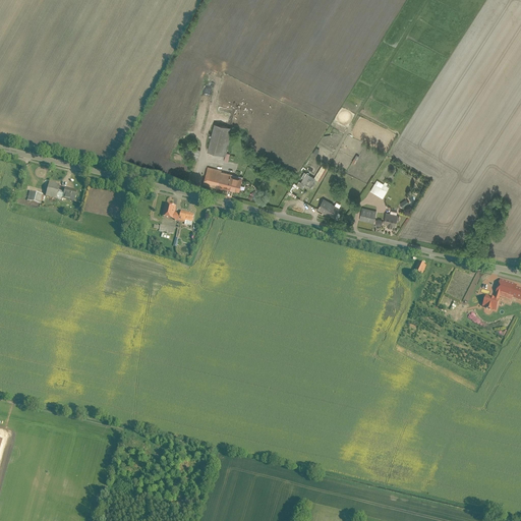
[(231,154),(227,154),(233,128),(215,124),(209,152),(226,156),(225,161),(229,162),(231,154)]
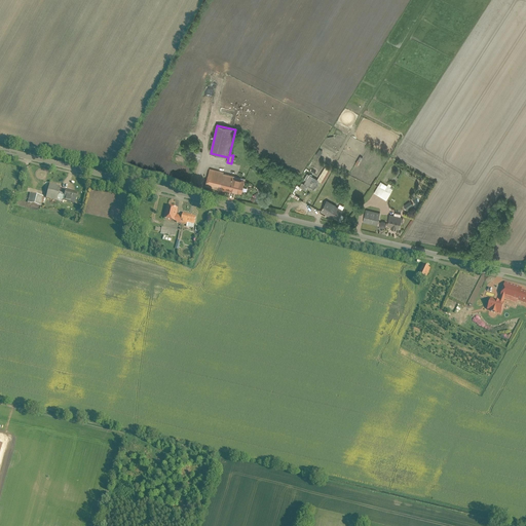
[(200,161),(203,152),(195,149),(192,155),(197,157),(196,160),(200,161)]
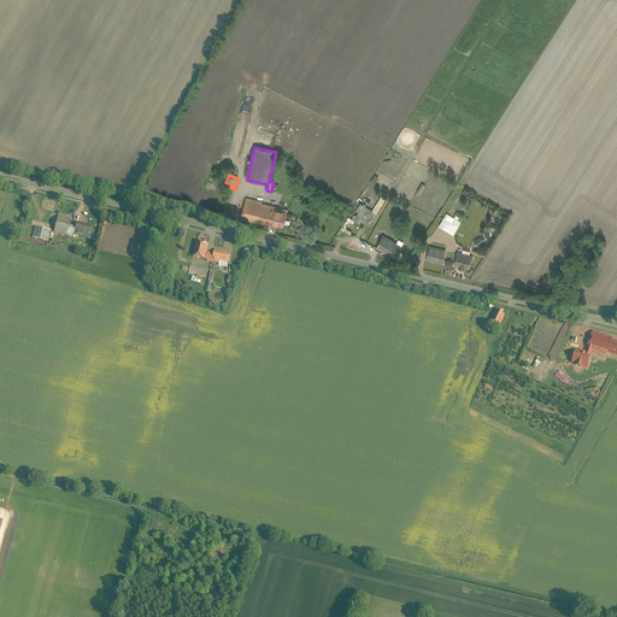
[(263,201),(246,198),(241,221),(258,224),(258,222),(285,228),(288,210),(263,204),(263,201)]
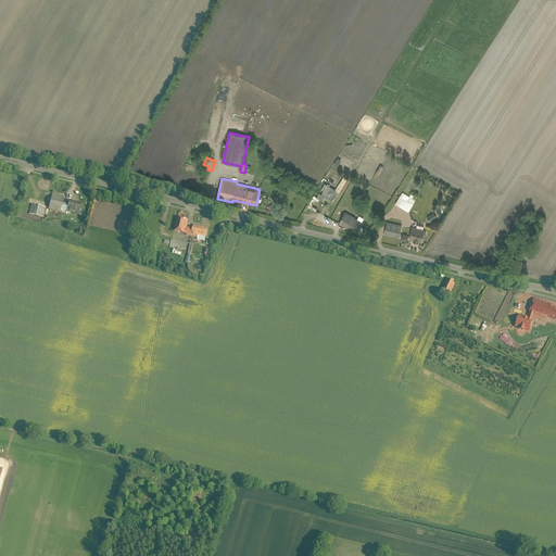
[(328,185),(321,196),(332,201),(338,190),(328,185)]
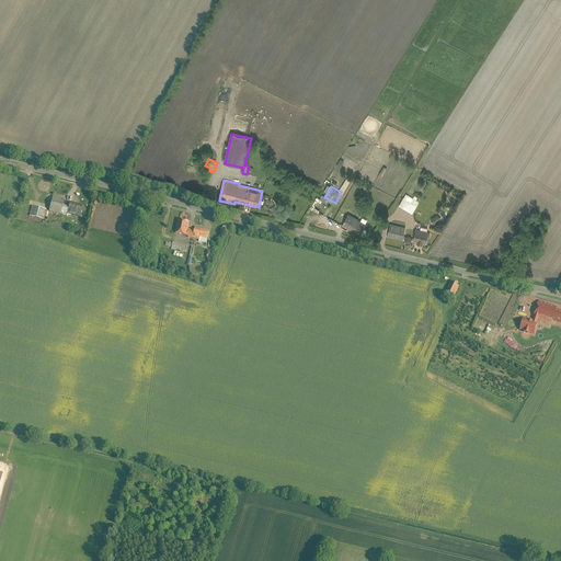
[(407,194),(400,206),(413,214),(420,202),(407,194)]
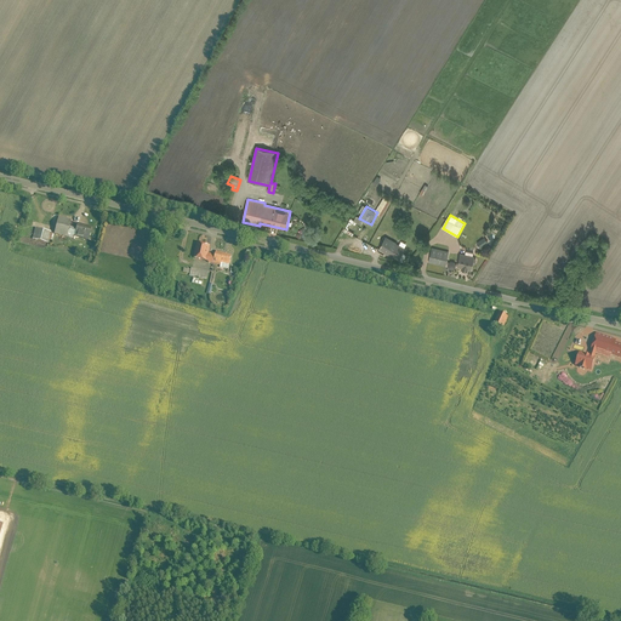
[(72,221),(60,218),(56,234),(68,238),(72,221)]
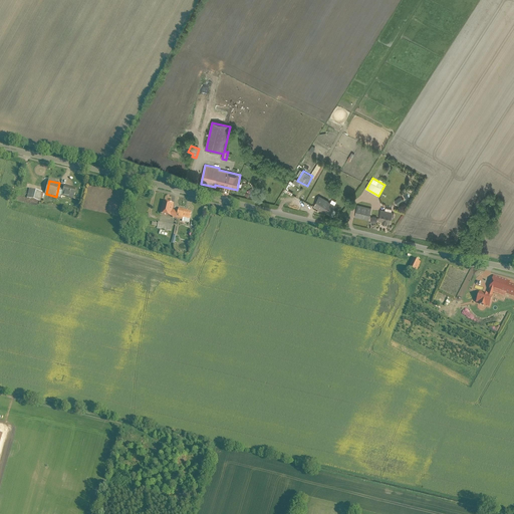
[(64,187),(62,196),(73,199),(76,189),(64,187)]
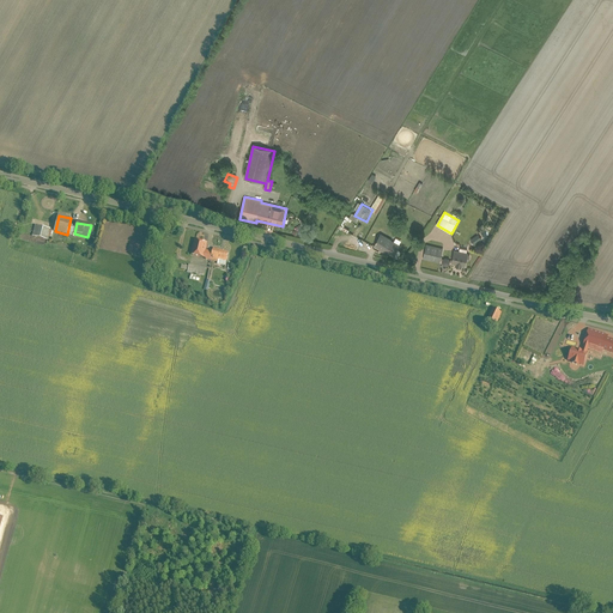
[(50,229),(36,225),(34,237),(48,241),(50,229)]
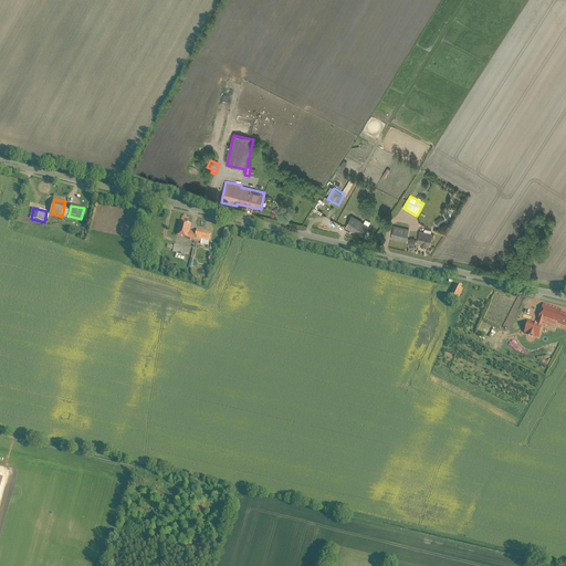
[(369,226),(353,216),(346,227),(363,237),(369,226)]
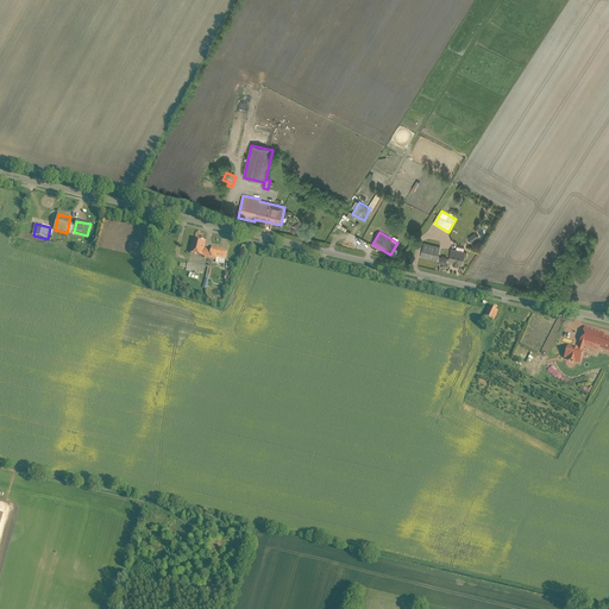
[(213,248),(212,251),(205,250),(207,242),(195,239),(193,255),(218,261),(217,263),(225,265),(226,261),(228,251),(213,248)]
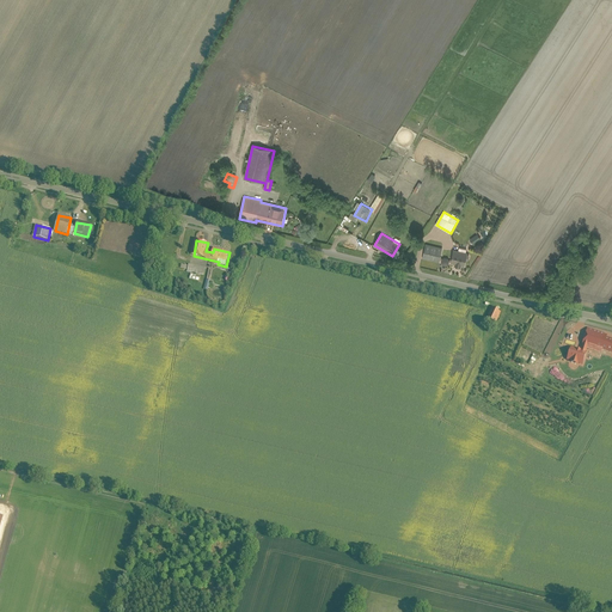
[(442,248),(427,244),(423,258),(440,262),(442,248)]
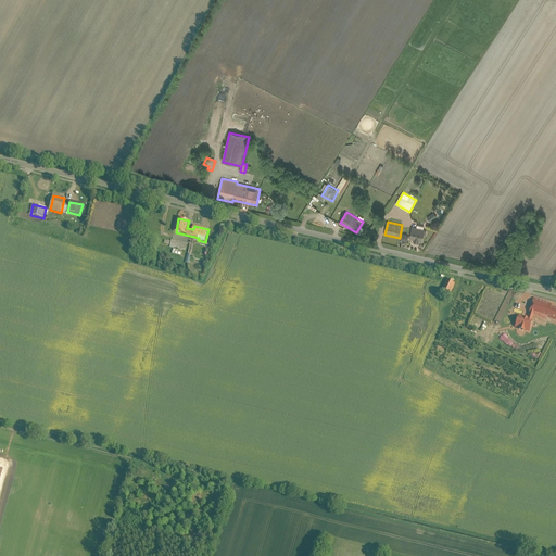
[(418,225),(417,227),(413,226),(411,239),(414,239),(414,241),(420,242),(420,241),(422,241),(424,236),(426,237),(428,231),(426,230),(426,229),(424,229),(425,227),(418,225)]
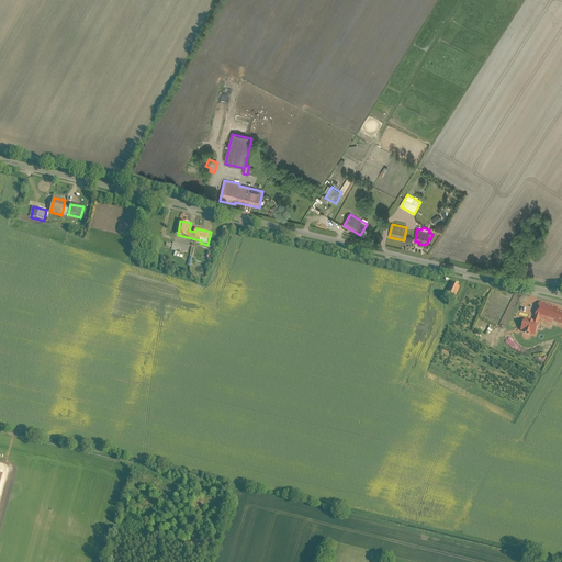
[(189,246),(175,243),(173,245),(167,244),(167,247),(173,248),(172,250),(188,254),(189,246)]
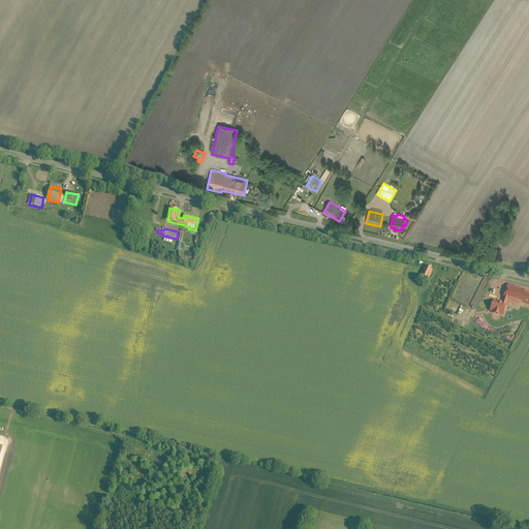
[(165,247),(175,249),(176,244),(173,243),(174,239),(165,237),(164,243),(166,243),(165,247)]
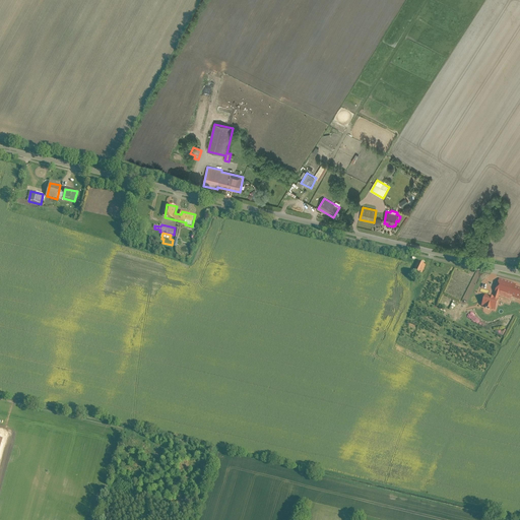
[(420,274),(426,265),(418,262),(414,271),(420,274)]
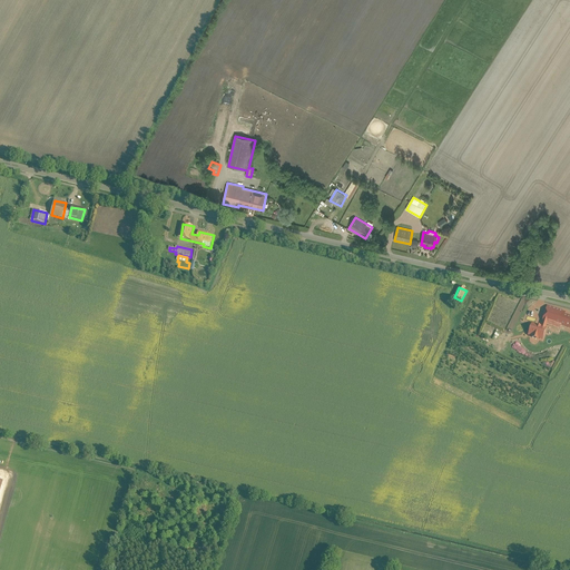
[(548,330),(547,330),(548,325),(560,328),(561,326),(569,328),(569,315),(564,314),(566,312),(549,306),(542,327),(532,324),(529,336),(544,341),(548,330)]
